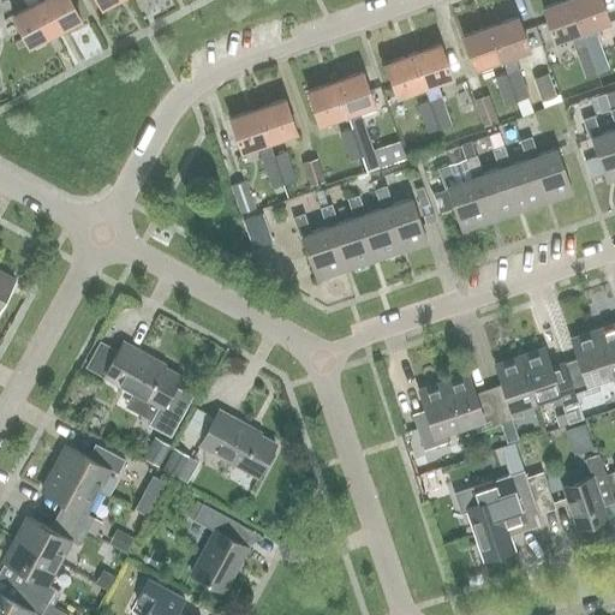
[(29,47),(55,33),(37,0),(24,0),(28,7),(12,16),(29,47)]
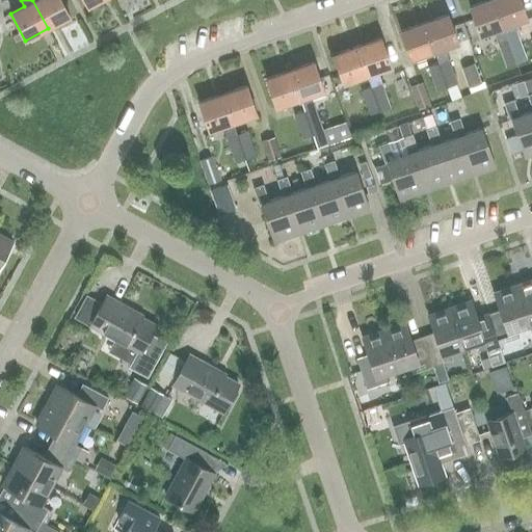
[(32,0),(48,28),(70,17),(60,0),(32,0)]
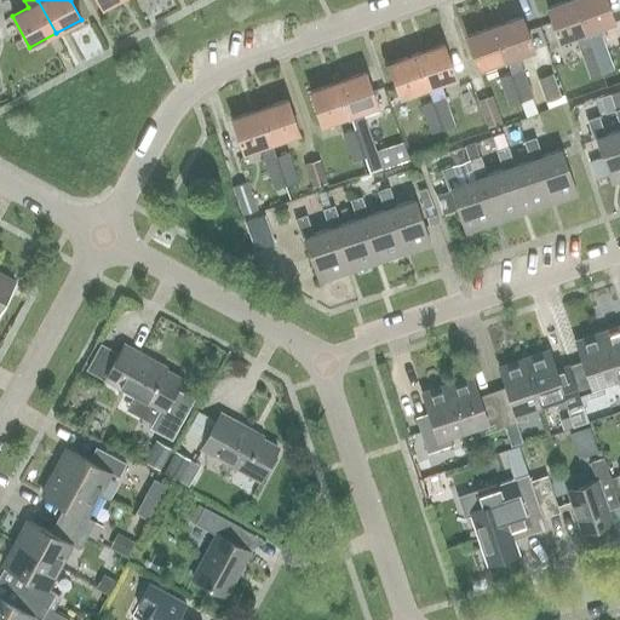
[(574,0),(567,0),(546,7),(558,41),(574,35),(579,49),(585,47),(590,45),(586,32),(580,15),(574,0)]
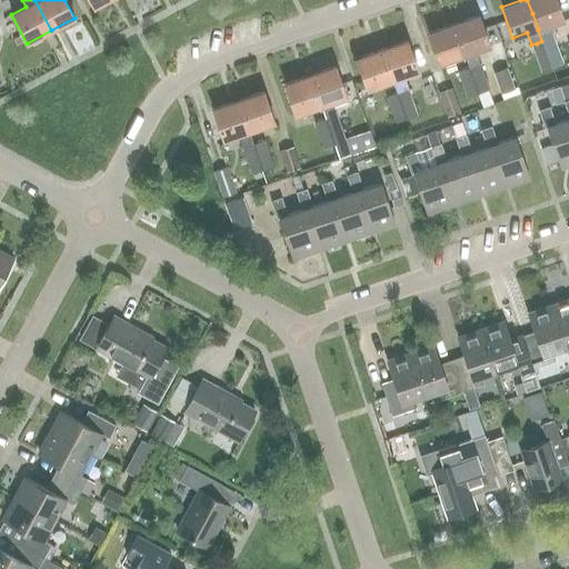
[(551,68),(563,63),(549,25),(563,20),(556,0),(527,0),(532,13),(538,29),(541,41),(547,55),(551,68)]
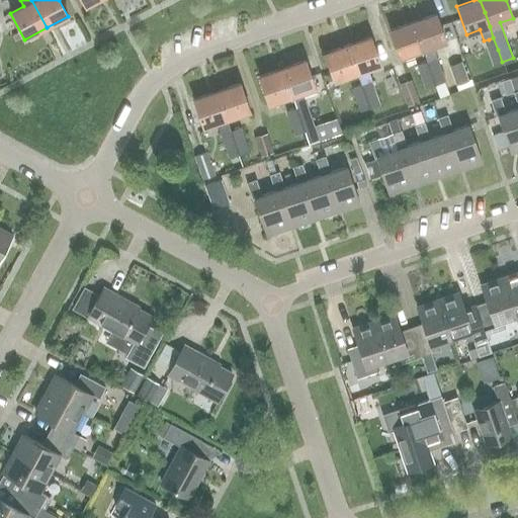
[(434,85),(445,82),(434,47),(446,42),(436,14),(413,22),(423,51),(426,61),(434,85)]
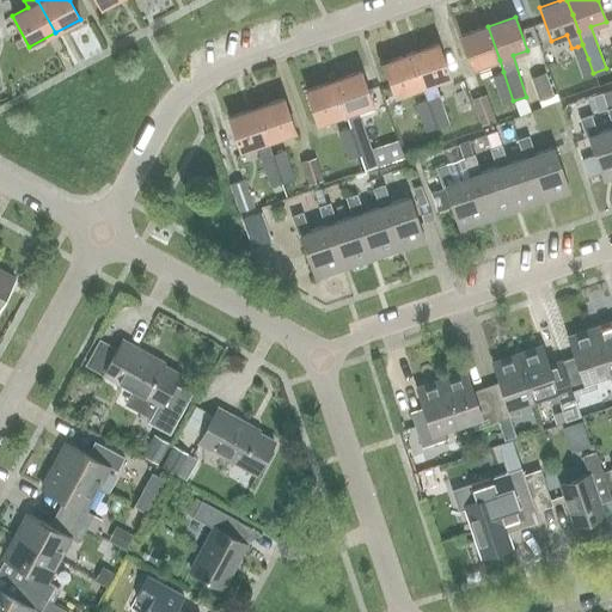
[(500,60),(488,26),(460,36),(472,69),(500,60)]
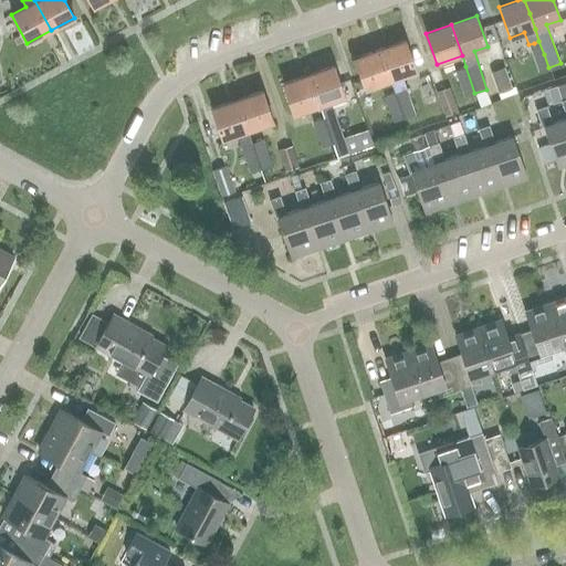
[(405,40),(379,49),(390,80),(395,92),(405,116),(415,113),(401,76),(416,71),(405,40)]
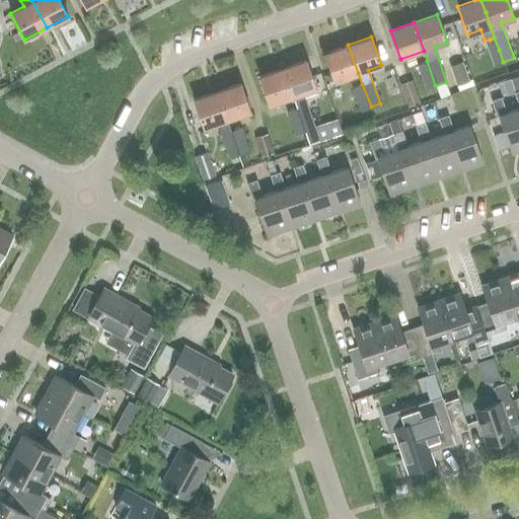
[(498,64),(503,62),(499,50),(494,38),(490,40),(485,41),(493,65),(498,64)]
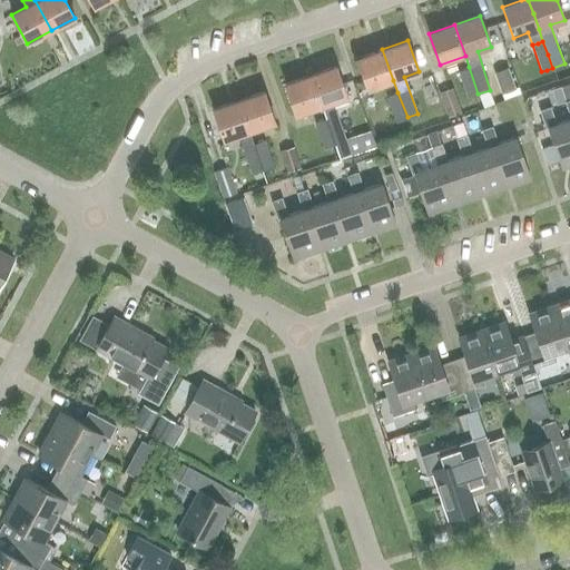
[(393,80),(382,49),(356,59),(367,90),(393,80)]
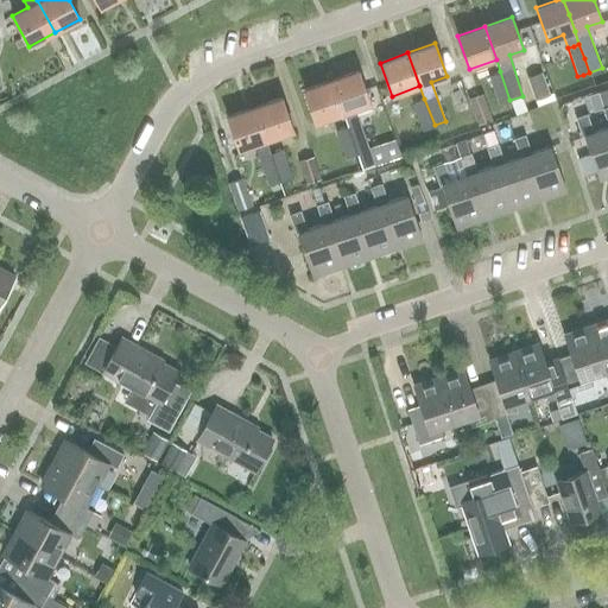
[(358,70),(330,80),(342,113),(369,103),(358,70)]
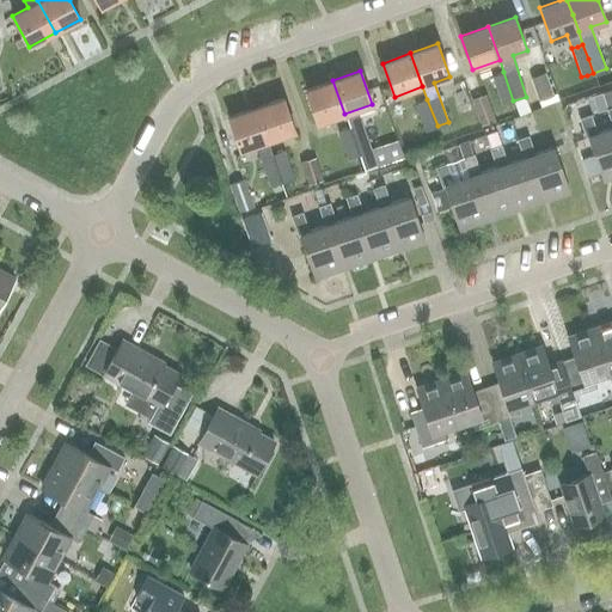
[(508,103),(513,101),(503,72),(493,75),(502,104),(508,103)]
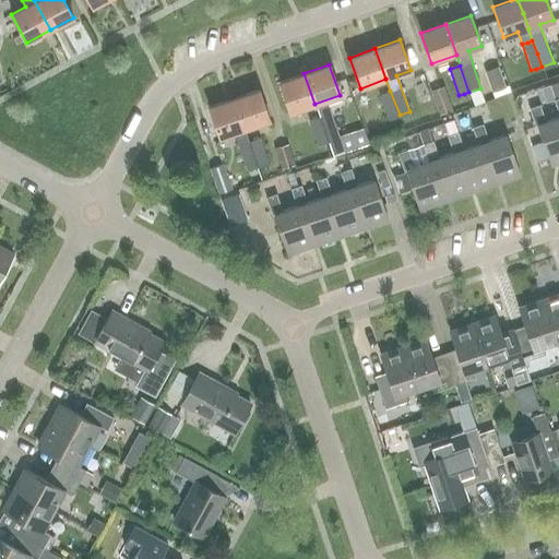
[(484,71),(491,93),(506,87),(498,66),(484,71)]
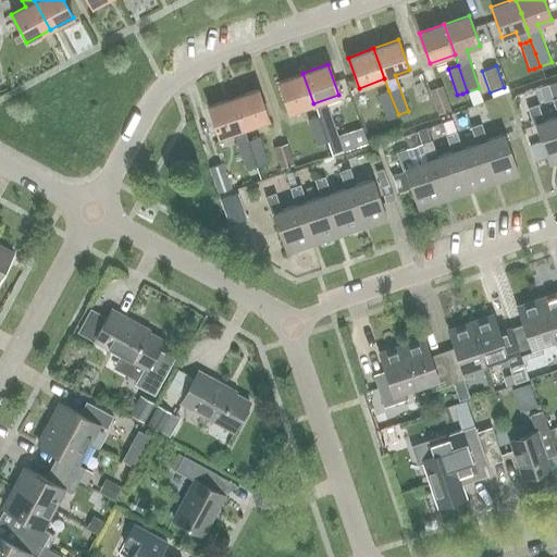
[(313,103),(302,73),(277,82),(288,112),(313,103)]
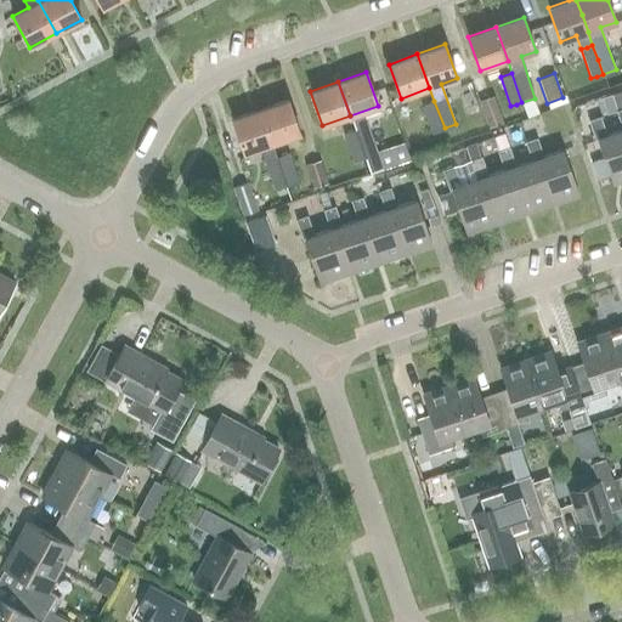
[(621,90),(610,95),(616,111),(621,128),(621,90)]
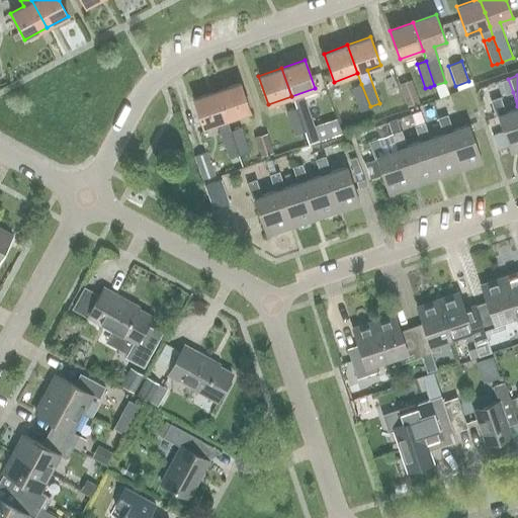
[(408,106),(420,102),(412,79),(400,83),(408,106)]
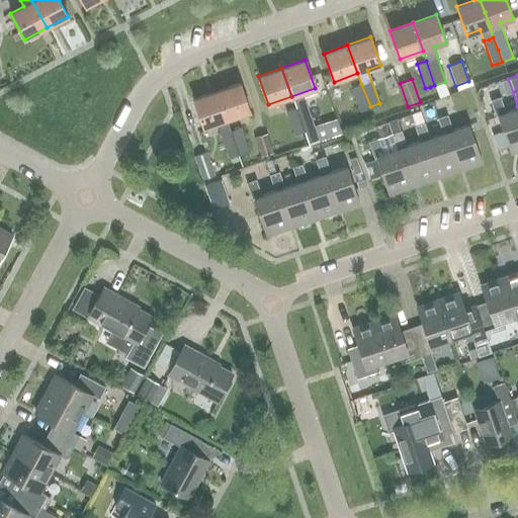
[(217,91),(227,119),(250,111),(240,83),(217,91)]
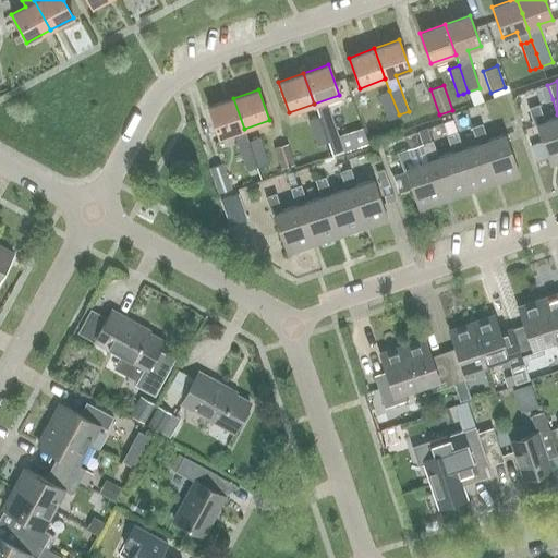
[(389,118),(399,114),(389,91),(380,94),(389,118)]
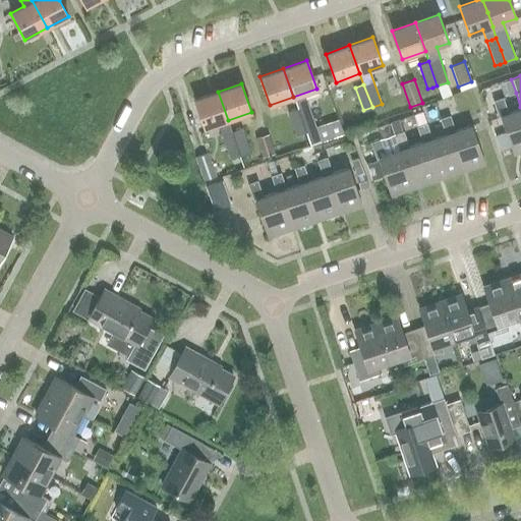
[(239,156),(231,131),(227,120),(228,120),(218,92),(194,100),(205,128),(217,124),(221,135),(230,159),(239,156)]
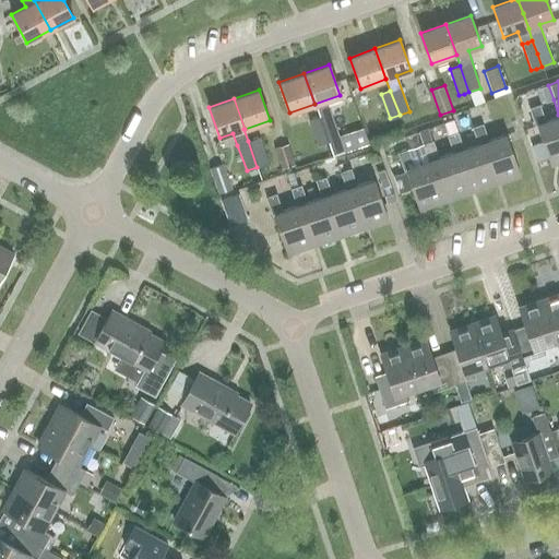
[(550,165),(558,162),(558,117),(545,121),(539,105),(528,108),(535,127),(537,126),(550,165)]
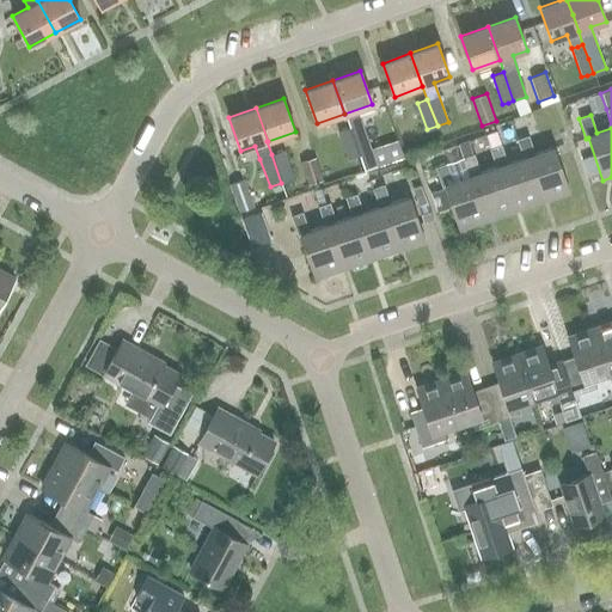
[(349,126),(359,154),(369,151),(360,122),(349,126)]
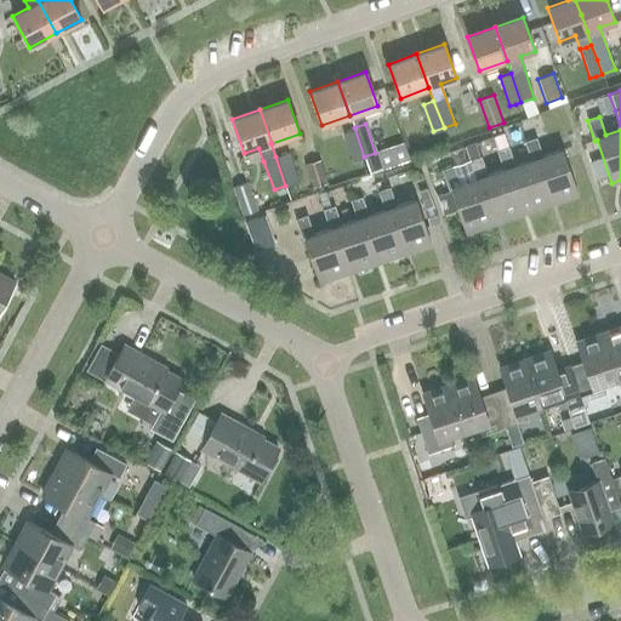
[(342,131),(352,160),(364,157),(354,127),(342,131)]
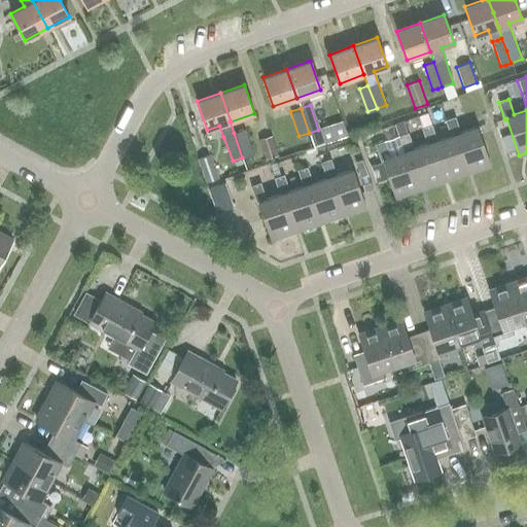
[(445,120),(451,136),(453,135),(466,174),(490,166),(477,128),(460,133),(455,116),(445,120)]
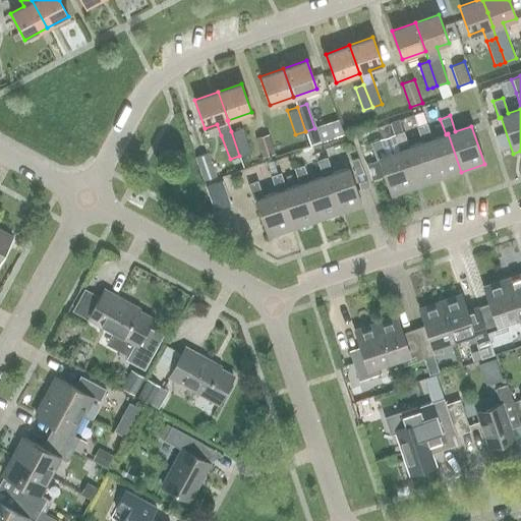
[(395,134),(394,134),(396,140),(399,151),(402,150),(414,187),(438,180),(424,141),(422,142),(408,148),(403,131),(402,131),(400,123),(392,126),(395,134)]
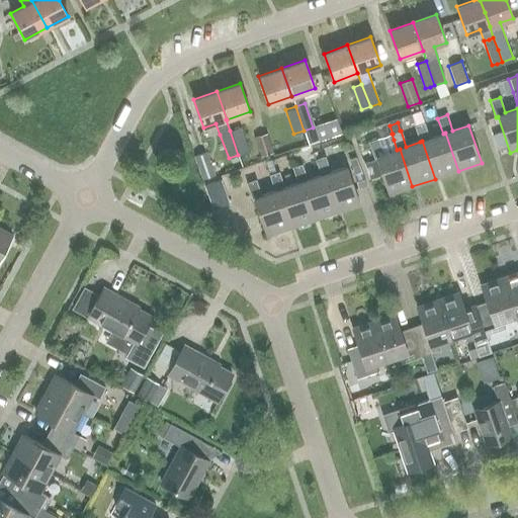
[(424,122),(414,125),(420,142),(422,141),(435,179),(458,171),(445,133),(443,134),(429,139),(424,122)]
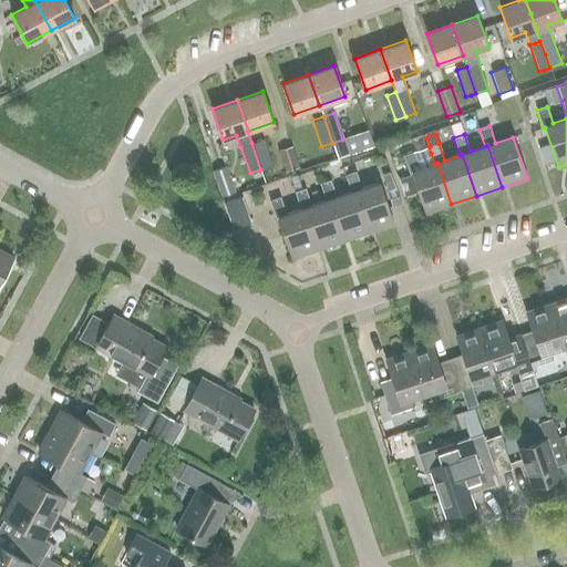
[(263,140),(251,143),(260,169),(271,165),(263,140)]
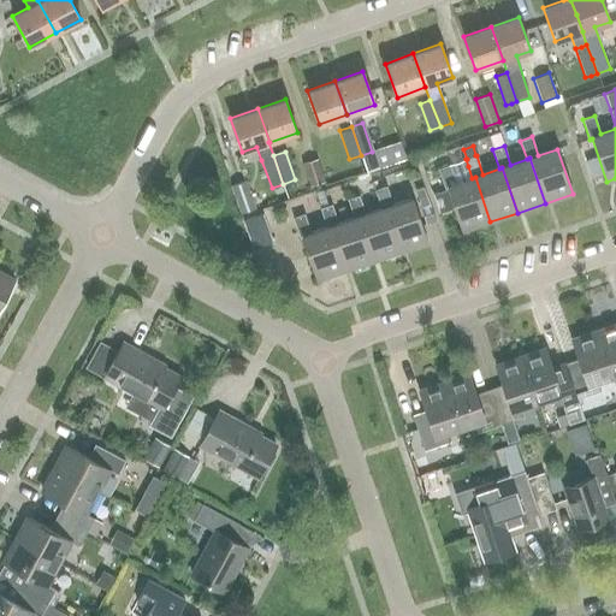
[(309,187),(325,182),(318,159),(302,164),(309,187)]
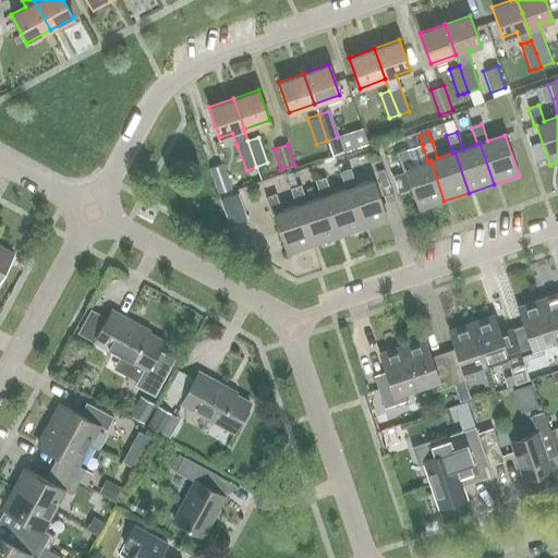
[(402,170),(392,173),(399,196),(413,193),(419,209),(444,201),(431,160),(427,161),(424,150),(409,155),(407,149),(397,153),(402,170)]
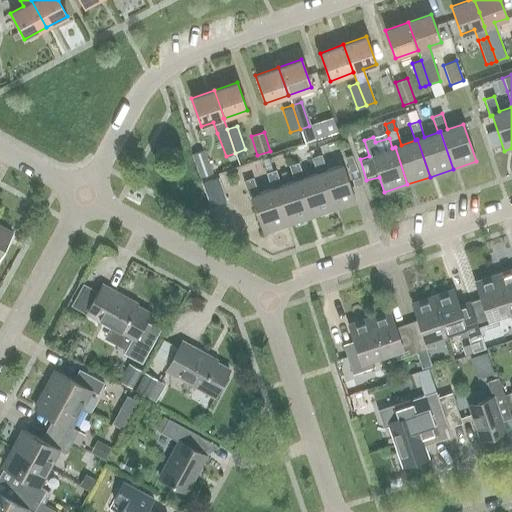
[(200,177),(212,173),(205,154),(193,158),(200,177)]
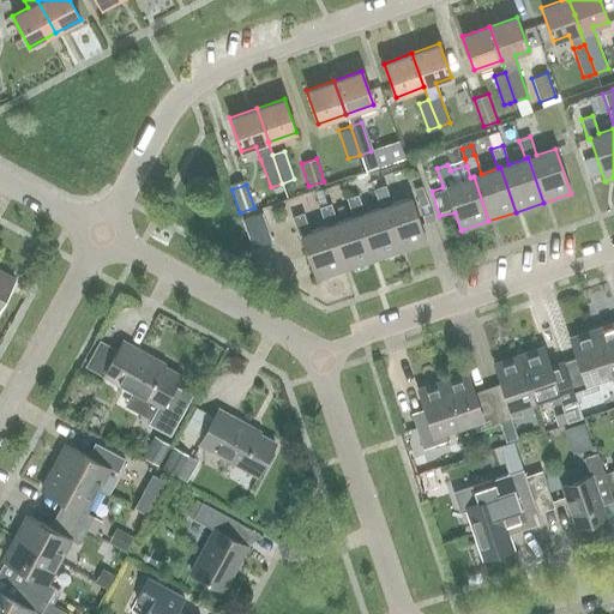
[(385,185),(374,190),(380,208),(383,206),(398,252),(426,242),(411,197),(391,204),(385,185)]
